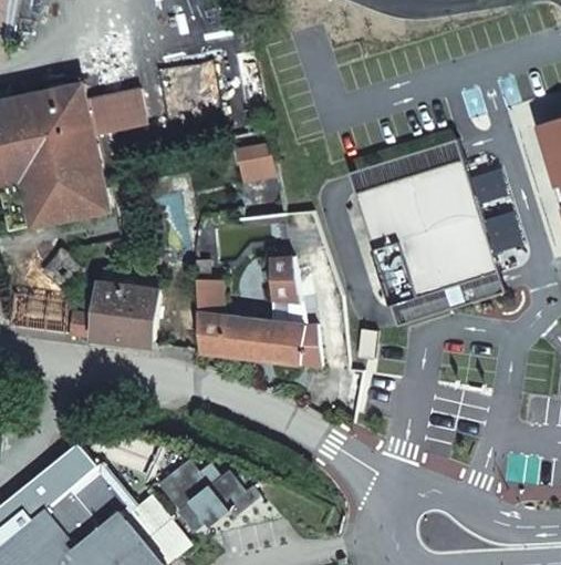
[(187,72),(160,78),(166,105),(193,99),(187,72)]
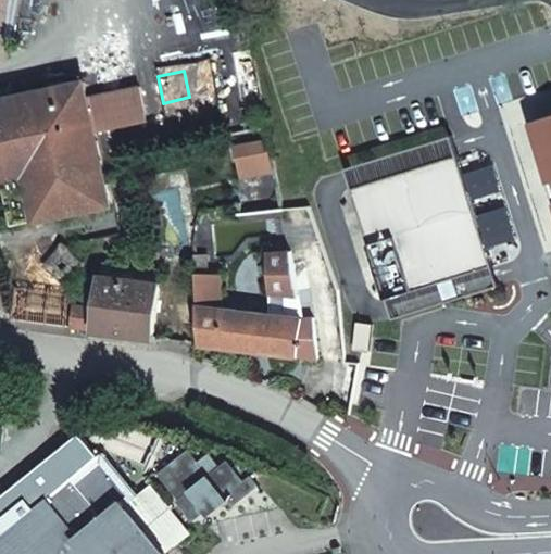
[(74,88),(64,90),(0,103),(0,214),(4,233),(102,210),(86,138),(137,126),(129,91),(77,103),(74,88)]
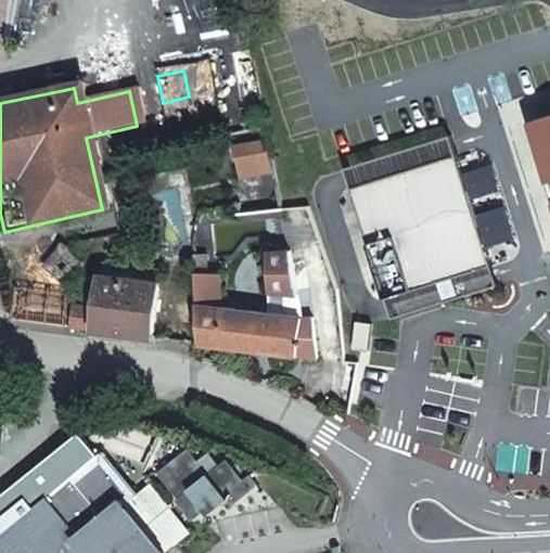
[(549,116),(525,125),(546,194),(549,207),(549,116)]
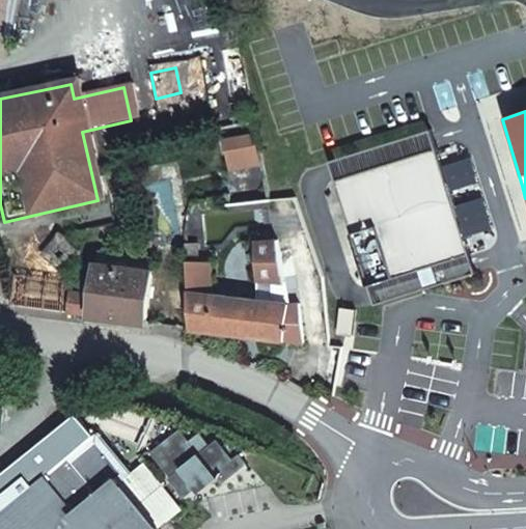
[(326,163),(331,182),(434,149),(427,131),(326,163)]
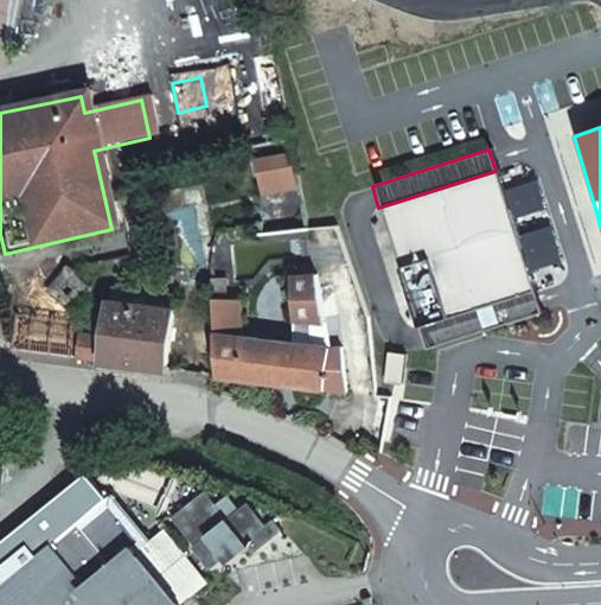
[(289,160),(254,166),(260,198),(294,192),(289,160)]
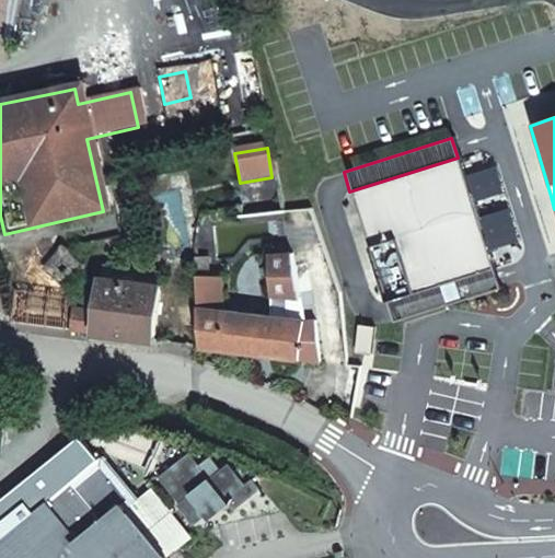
[(458,158),(349,192),(384,304),(493,270),(458,158)]
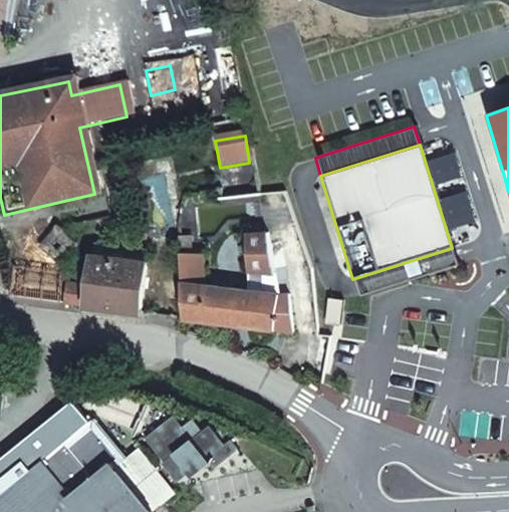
[(269,275),(262,236),(245,238),(245,271),(269,275)]
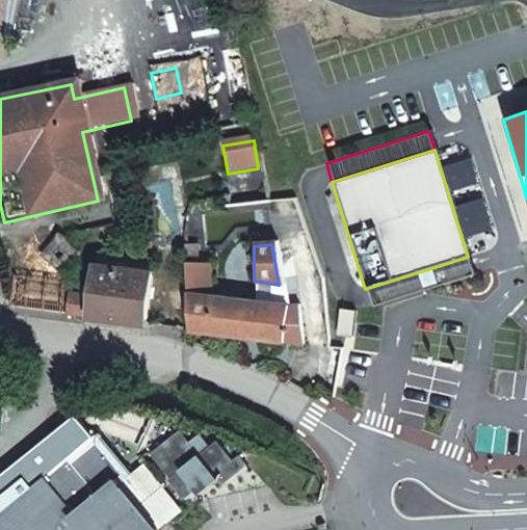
[(67,299),(67,316),(110,323),(140,326),(148,259),(91,253),(88,291),(77,290),(75,301),(67,299)]
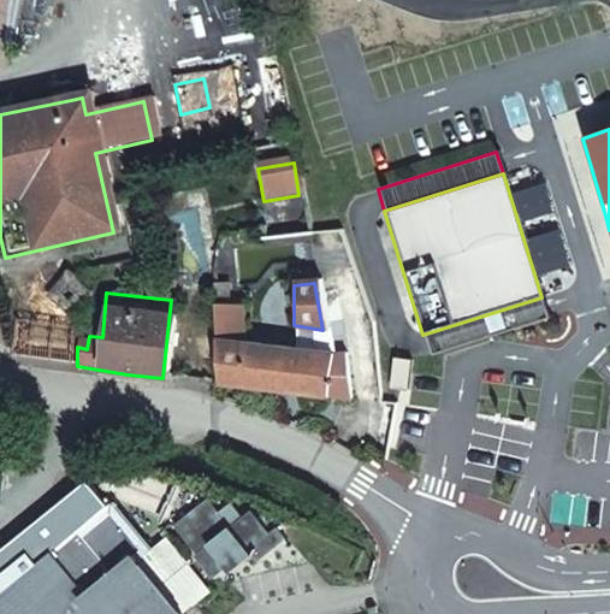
[(234,293),(212,293),(213,310),(236,312),(234,293)]
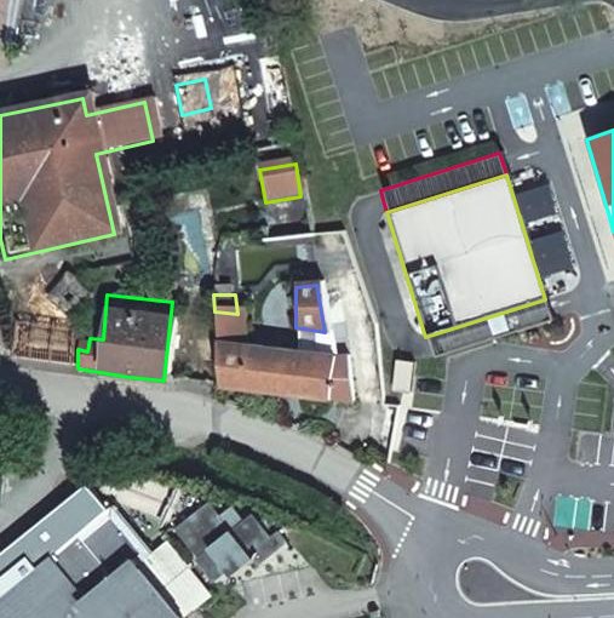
[(545,299),(425,337),(432,359),(551,322),(545,299)]
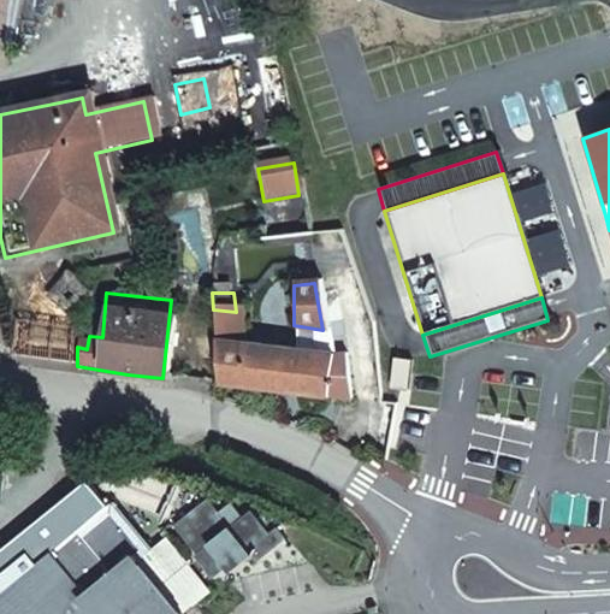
[(215,343),(212,385),(272,393),(348,401),(338,362),(329,361),(327,356),(294,352),(238,343),(236,312),(213,310),(215,343)]
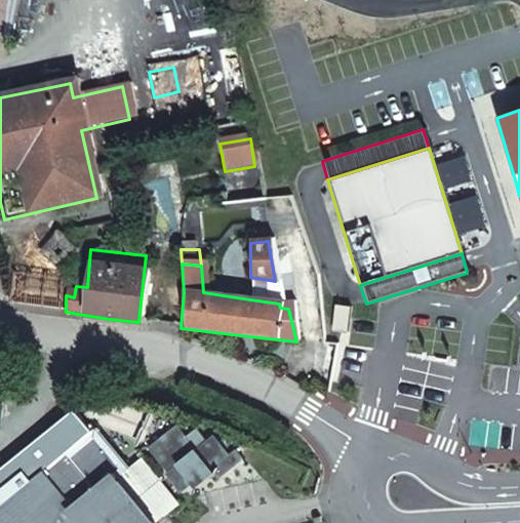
[(250,299),(279,304),(275,281),(250,277),(250,299)]
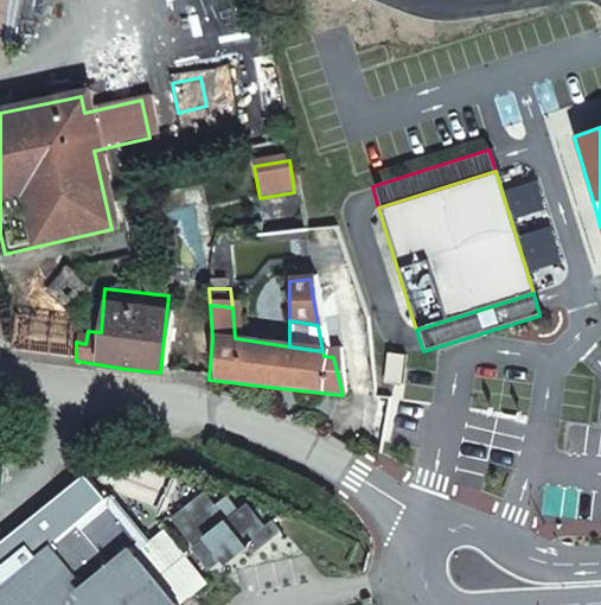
[(383,355),(379,384),(396,387),(400,357),(383,355)]
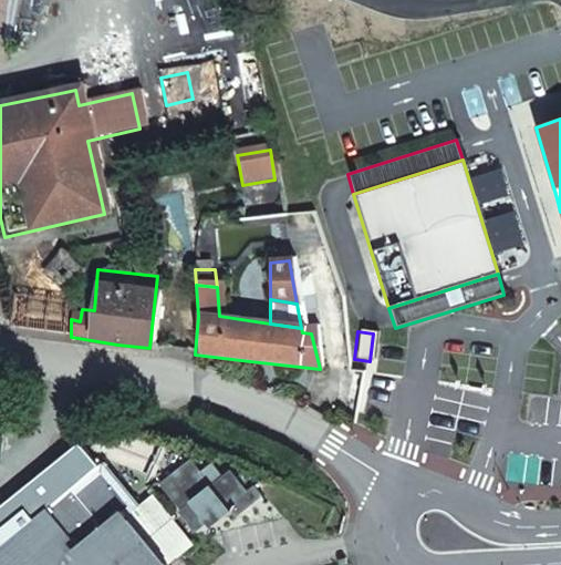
[(39,512),(0,542),(0,564),(148,564),(116,524),(118,522),(131,513),(95,468),(76,483),(58,460),(43,472),(61,494),(39,512)]
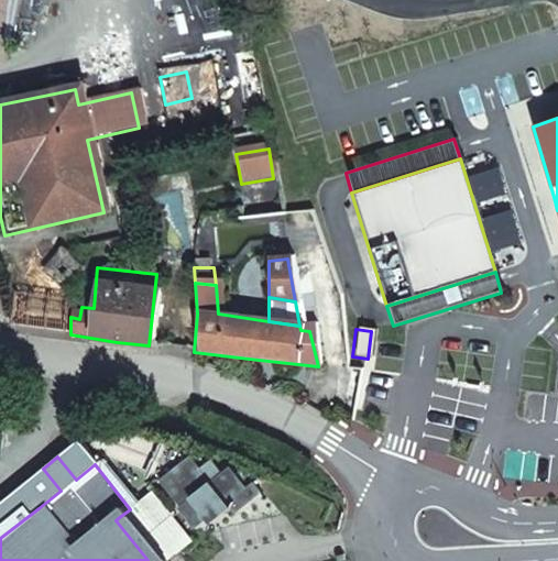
[(130,509),(118,518),(116,520),(148,560),(172,560),(189,548),(148,496),(130,509)]
